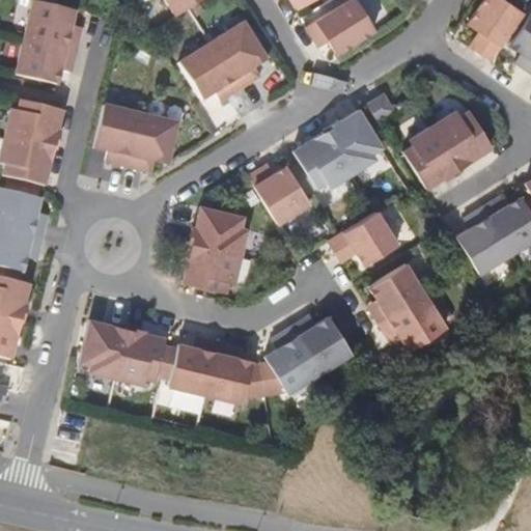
[(163,0),(175,18),(189,9),(203,0),(163,0)]
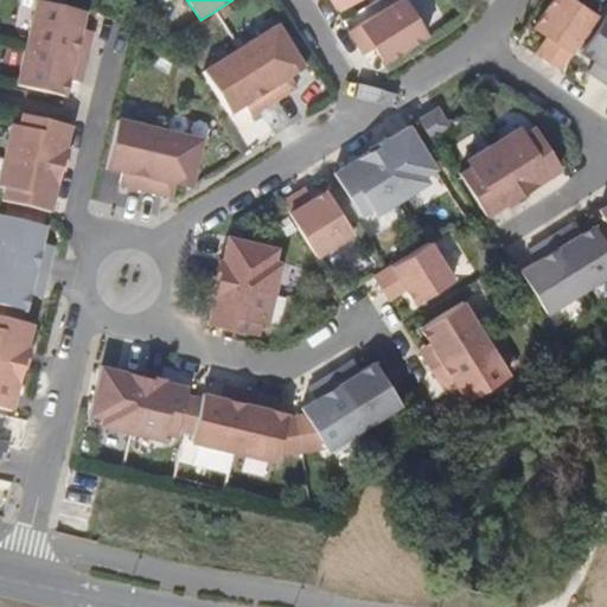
[(332,0),(339,10),(353,0),(332,0)]
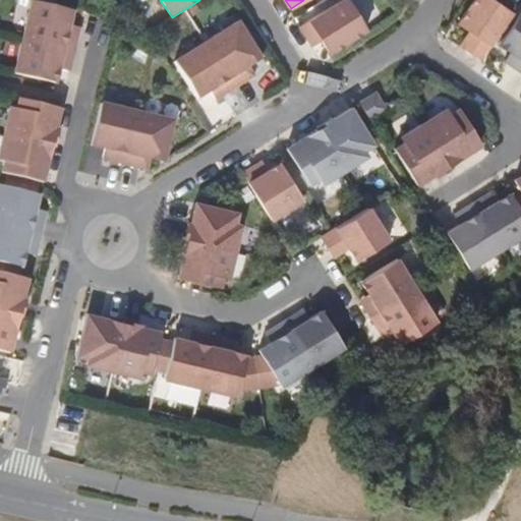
[(366,30),(347,0),(342,0),(300,26),(308,41),(317,35),(322,41),(330,53),(366,30)]
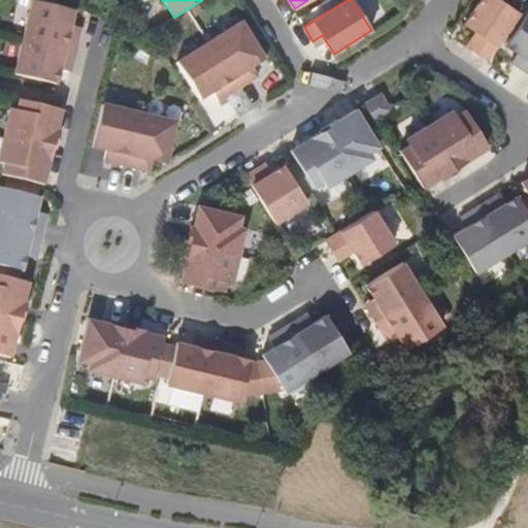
[(498,0),(480,0),(480,1),(464,24),(477,32),(483,36),(472,51),(486,60),(502,36),(518,12),(498,0)]
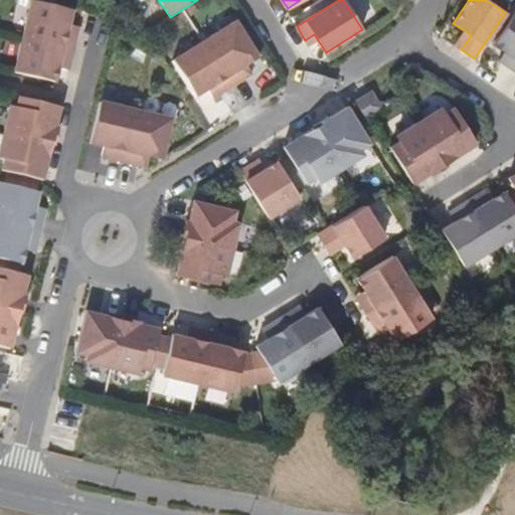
[(72,11),(31,2),(23,37),(73,49),(77,34),(67,32),(68,25),(72,11)]
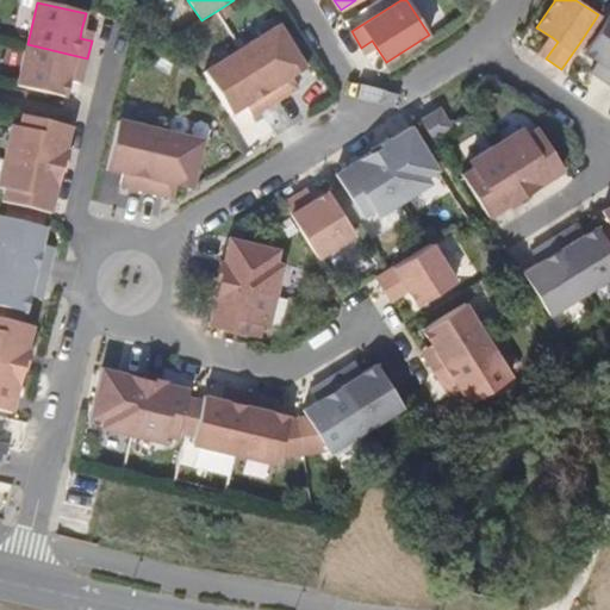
[(584,51),(597,61),(604,64),(597,75),(609,83),(609,11),(605,19),(598,14),(580,42),(586,47),(584,51)]
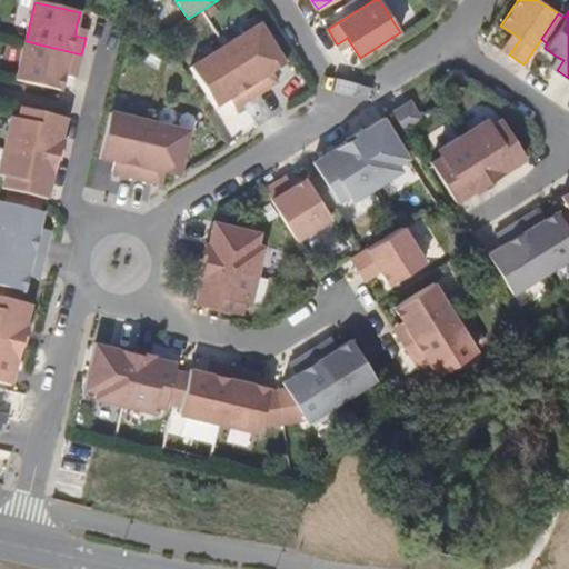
[(285,66),(260,26),(226,47),(257,97),(271,88),(265,78),(271,73),(285,66)]
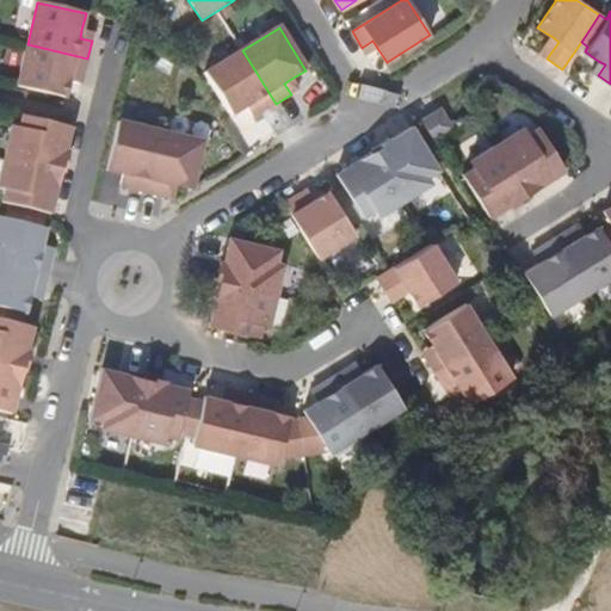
[(81,30),(80,38),(92,41),(94,34),(81,30)]
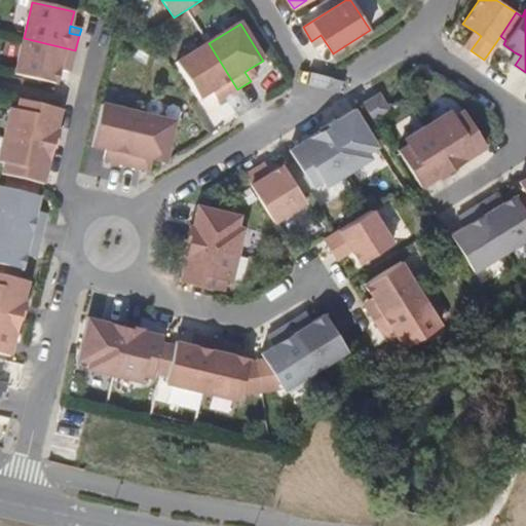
[(481,36),(476,32),(465,46),(471,50),(481,36)]
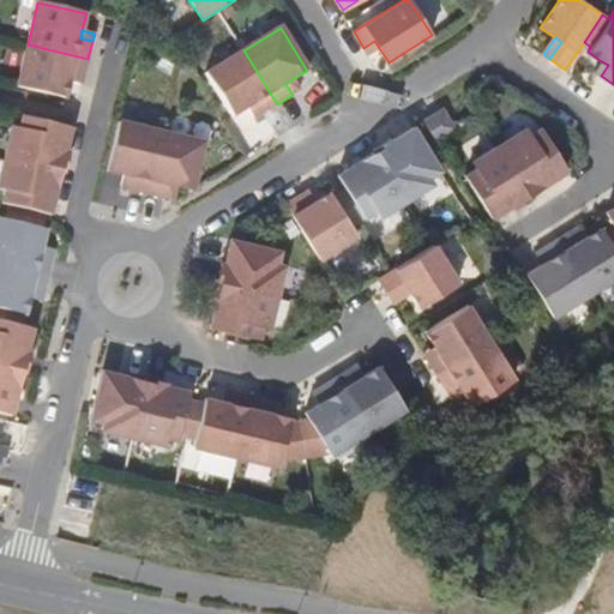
[(374,41),(363,48),(368,54),(379,48),(374,41)]
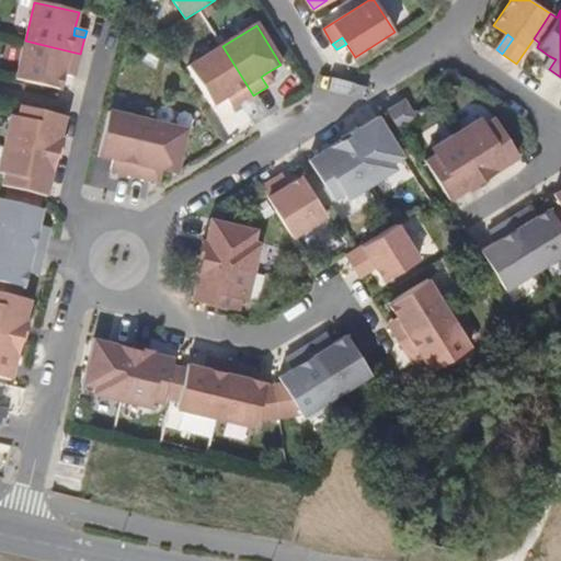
[(80,54),(25,41),(15,80),(60,91),(64,76),(66,68),(77,70),(80,54)]
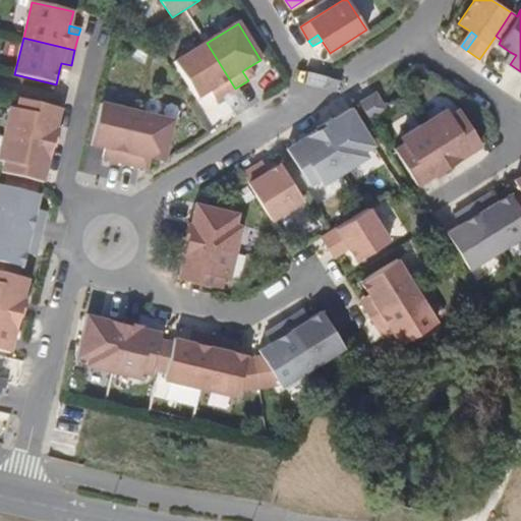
[(235,89),(207,43),(175,63),(197,99),(210,92),(216,88),(221,97),(235,89)]
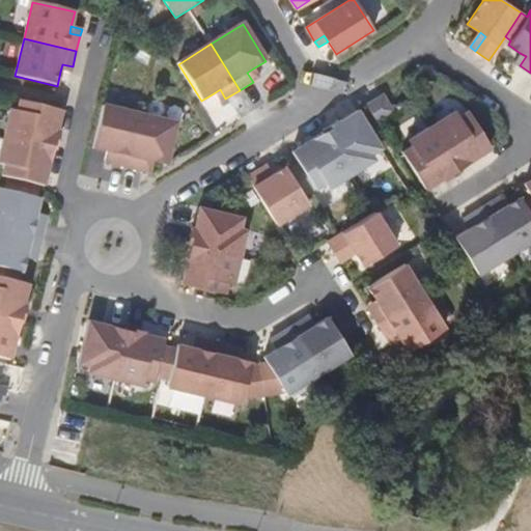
[(520,65),(526,56),(520,53),(514,61),(520,65)]
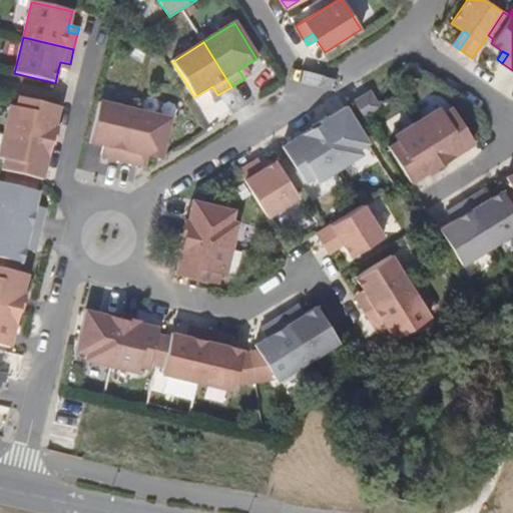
[(70,64),(60,62),(58,69),(68,71),(70,64)]
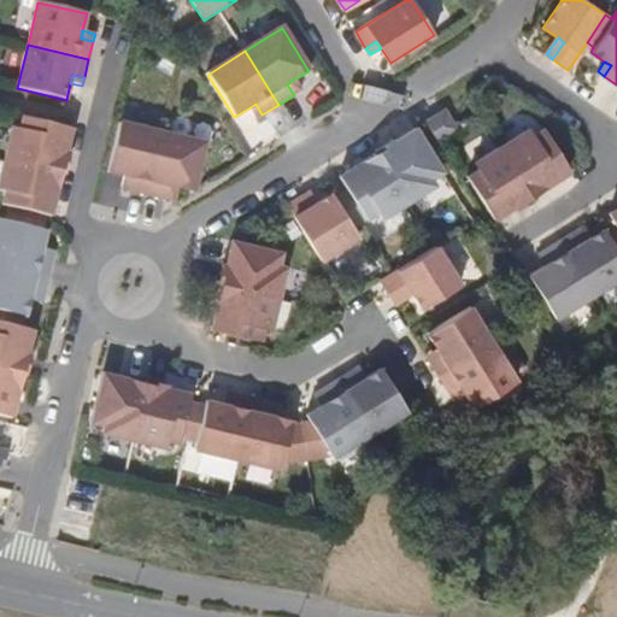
[(294,80),(287,84),(294,95),(301,90),(294,80)]
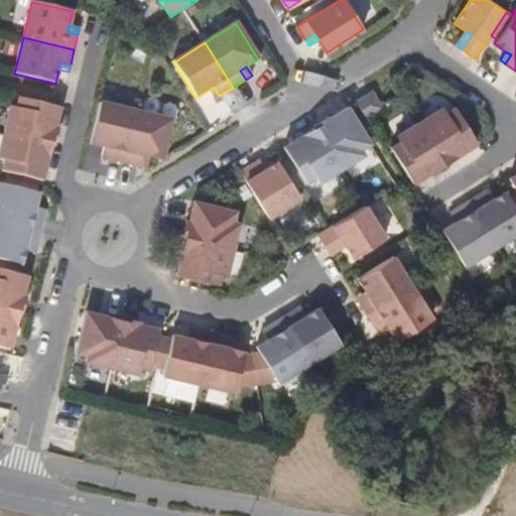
[(219,96),(214,87),(208,91),(214,100),(219,96)]
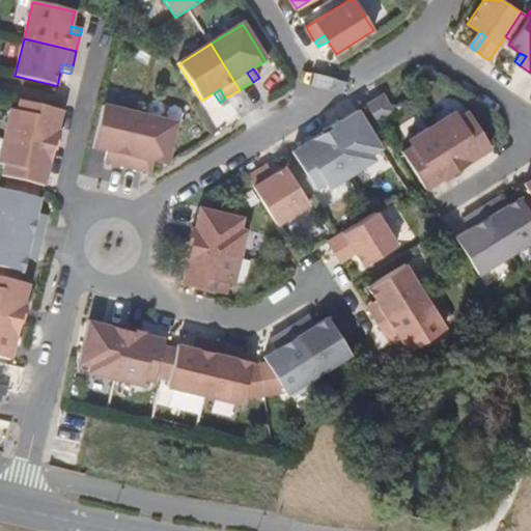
[(395,111),(384,94),(366,105),(378,122),(395,111)]
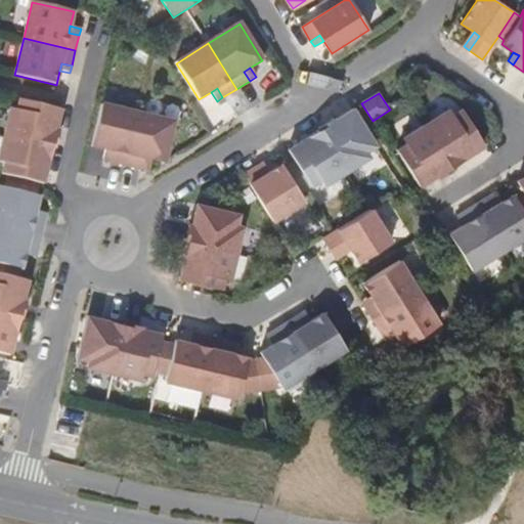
[(4,136),(54,147),(58,131),(56,131),(61,110),(19,100),(16,111),(10,110),(4,136)]
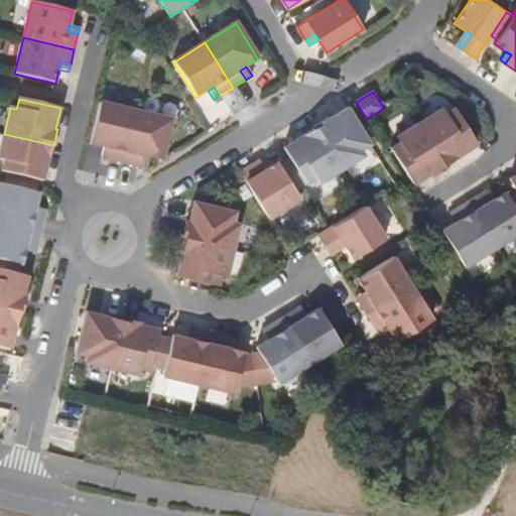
[(124,162),(136,112),(100,103),(91,144),(105,147),(111,149),(109,159),(124,162)]
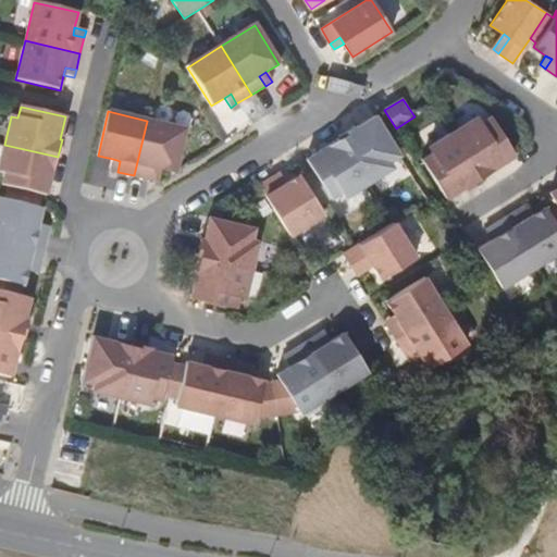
[(489,113),(479,120),(474,114),(450,130),(479,174),(514,152),(489,113)]
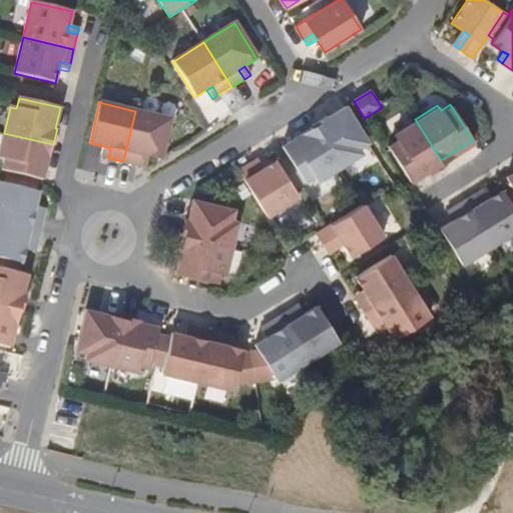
[(368,142),(346,106),(329,117),(328,115),(313,125),(314,126),(340,167),(363,153),(359,148),(368,142)]
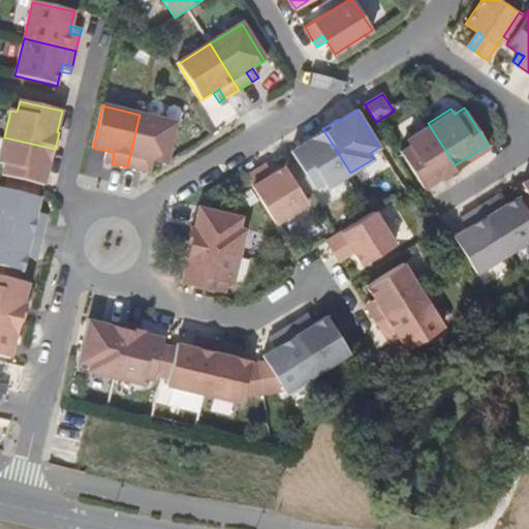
[(166,165),(177,123),(139,115),(127,166),(143,170),(145,160),(152,161),(166,165)]
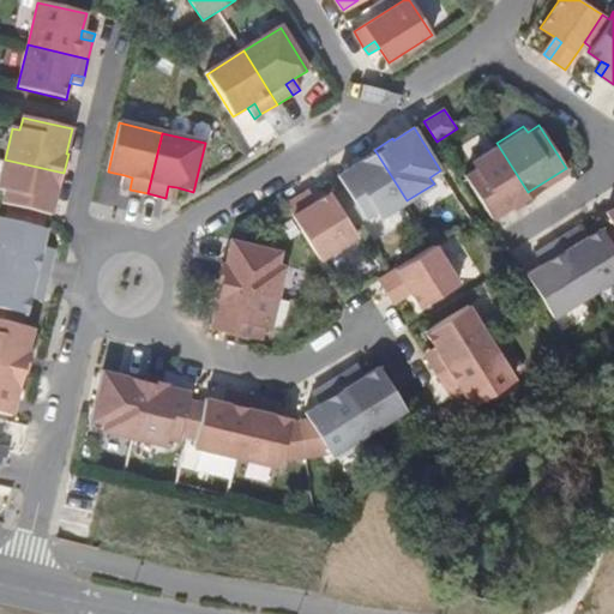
[(528,192),(497,143),(470,160),(474,166),(463,173),(489,216),(511,203),(512,204),(529,193),(528,192)]
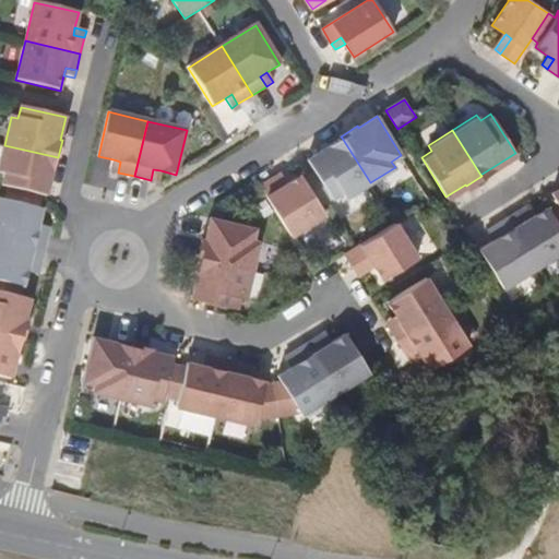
[(370,182),(342,138),(308,159),(317,174),(310,178),(325,202),(343,192),(346,198),(370,182)]
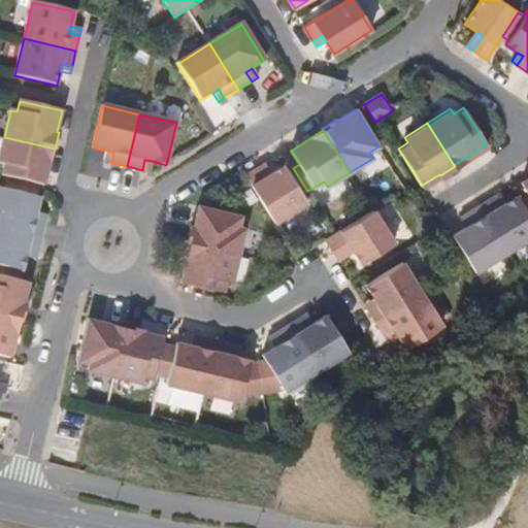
[(43,186),(53,149),(55,150),(55,149),(4,137),(0,153),(0,164),(4,165),(1,176),(7,177),(6,184),(36,191),(37,185),(43,186)]
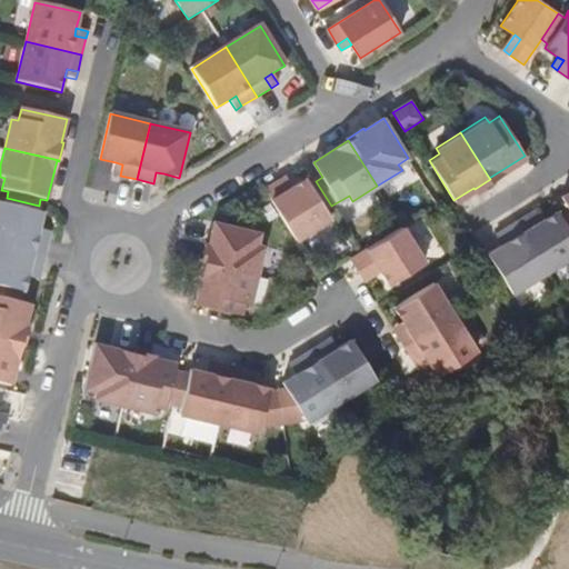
[(120,176),(122,165),(116,162),(112,173),(120,176)]
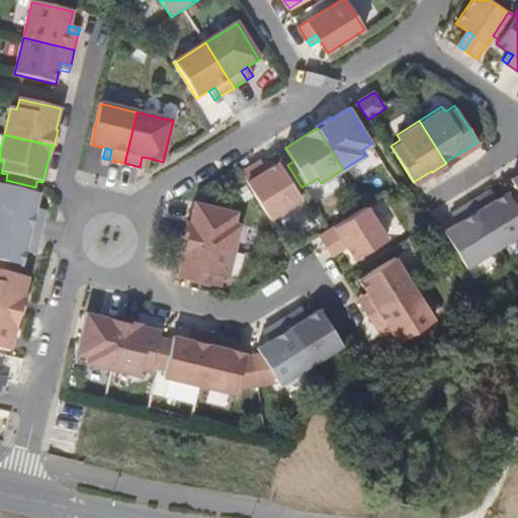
[(149,158),(142,157),(140,167),(147,169),(149,158)]
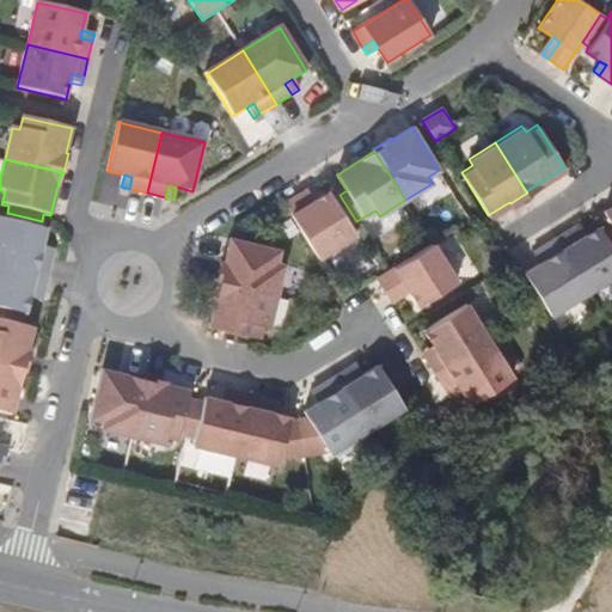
[(310,191),(303,196),(310,207),(316,203),(310,191)]
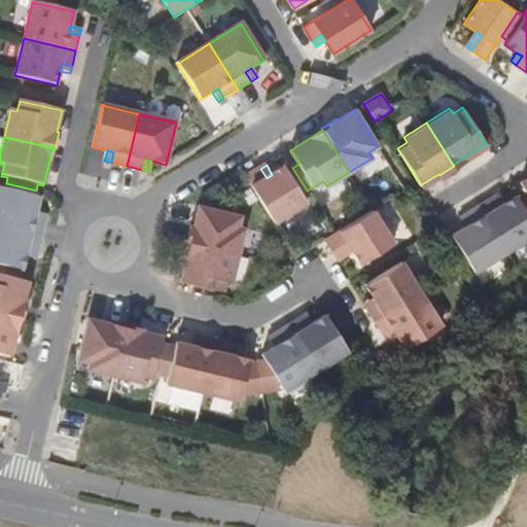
[(307,190),(292,168),(287,171),(285,167),(272,175),(267,178),(260,169),(246,178),(276,224),(308,204),(302,194),(307,190)]
